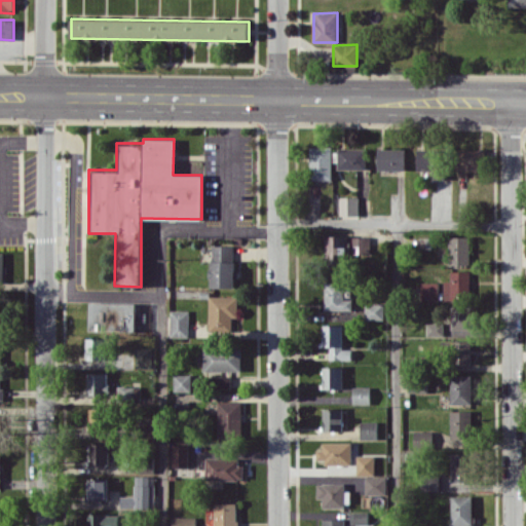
[(333,180),(332,145),(310,146),(310,180),(333,180)]
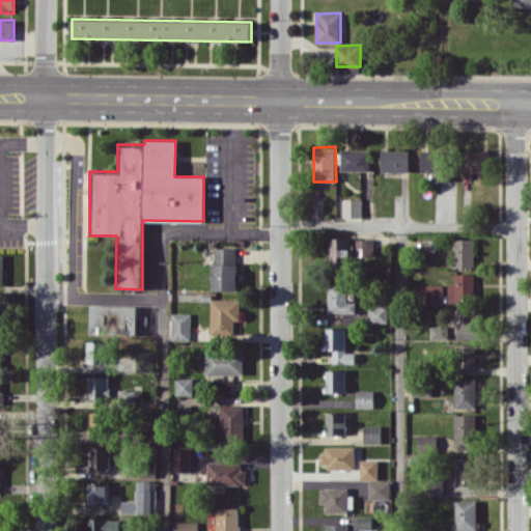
[(341,170),(369,171),(370,150),(342,149),(341,170)]
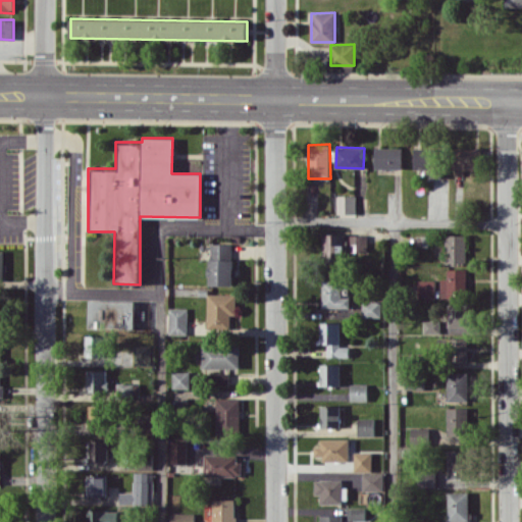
[(403,168),(403,147),(376,147),(376,168),(403,168)]
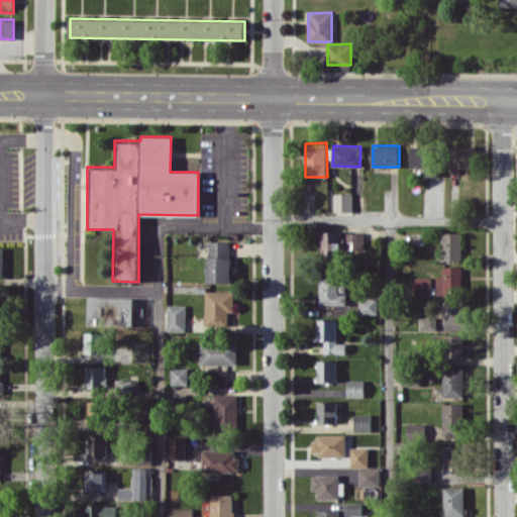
[(411,167),(428,168),(427,176),(435,176),(436,146),(411,146),(411,167)]
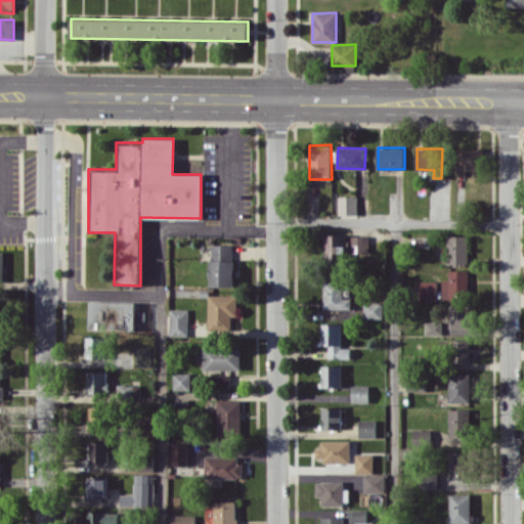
[(481,170),(481,149),(456,148),(456,169),(481,170)]
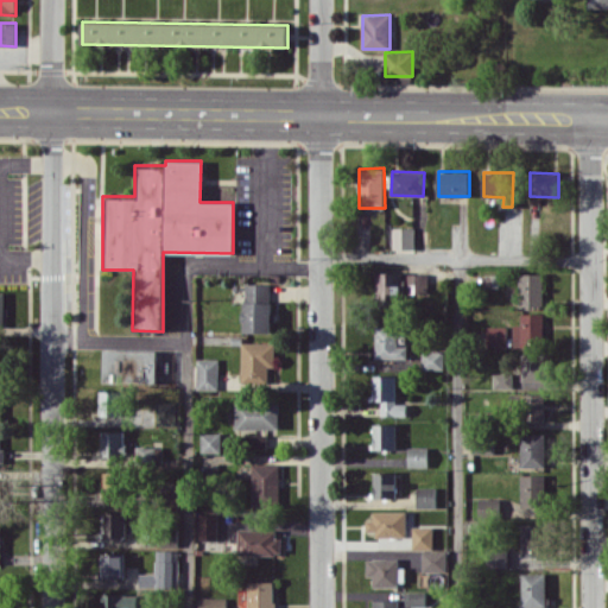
[(392,249),(415,249),(415,228),(392,228),(392,249)]
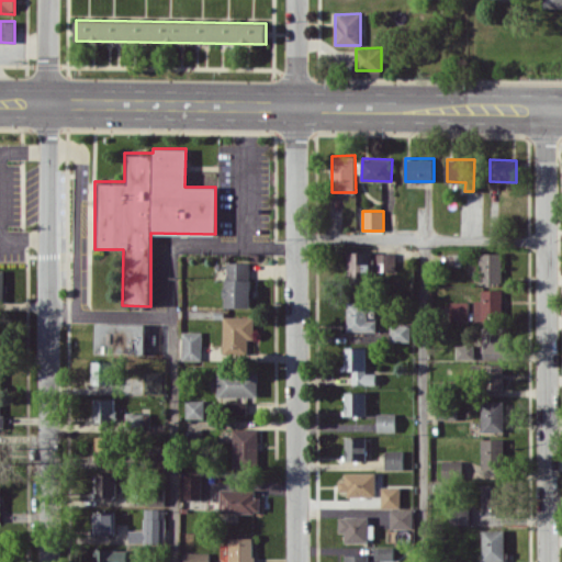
[(394,253),(372,253),(372,251),(348,251),(348,283),(371,283),(371,271),(395,271),(394,253)]
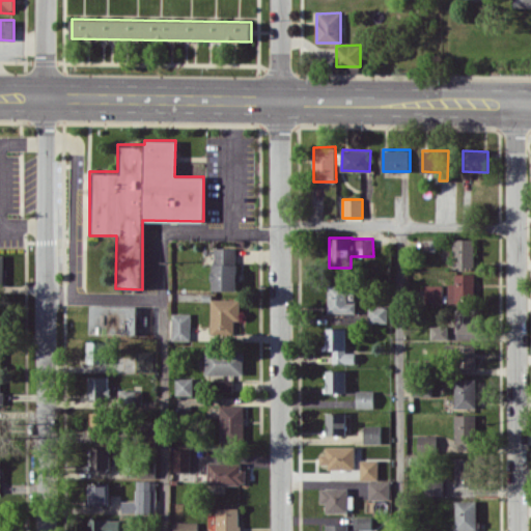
[(475,239),(454,239),(454,268),(475,269),(475,239)]
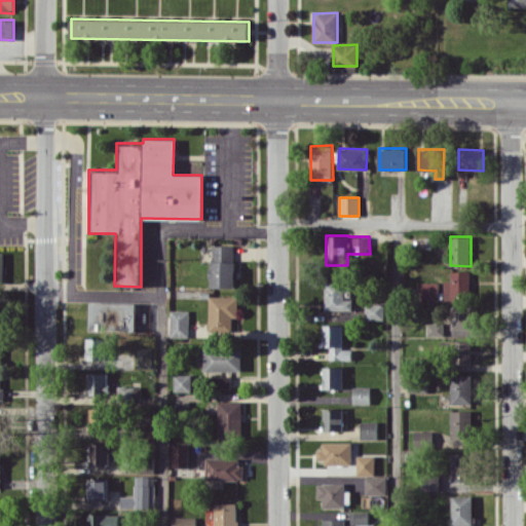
[(235,245),(211,246),(212,288),(235,288),(235,277),(235,245)]
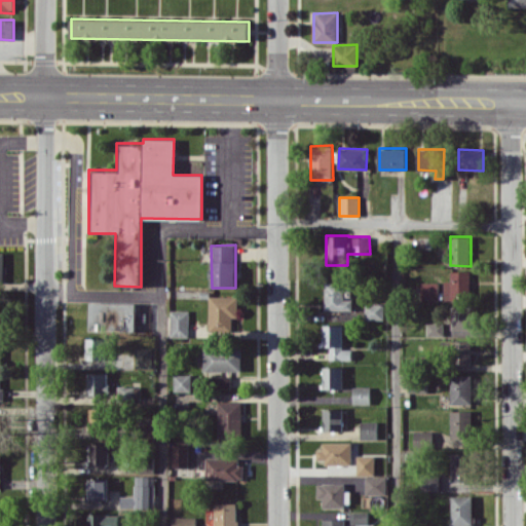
[(471,270),(450,271),(451,280),(444,280),(444,299),(472,299),(471,270)]
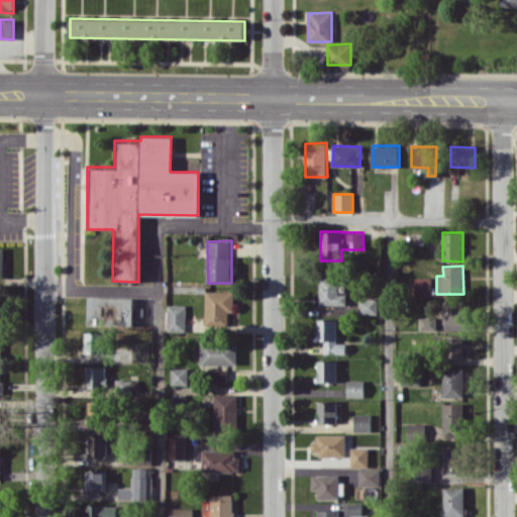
[(346,304),(346,294),(337,294),(337,277),(319,277),(319,304),(346,304)]
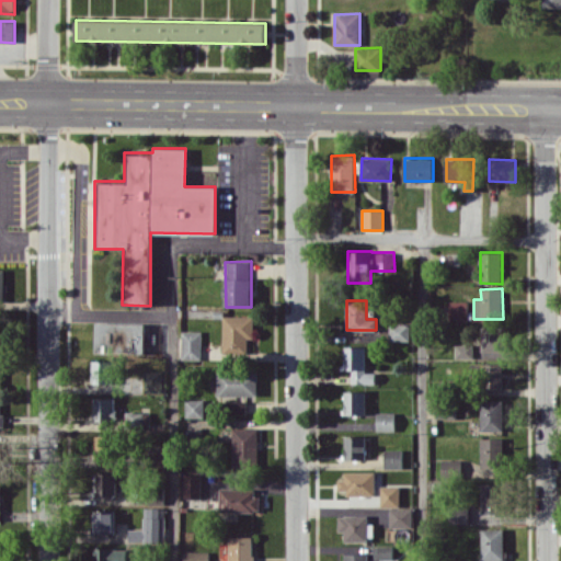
[(468,301),(449,301),(449,319),(467,319),(468,301)]
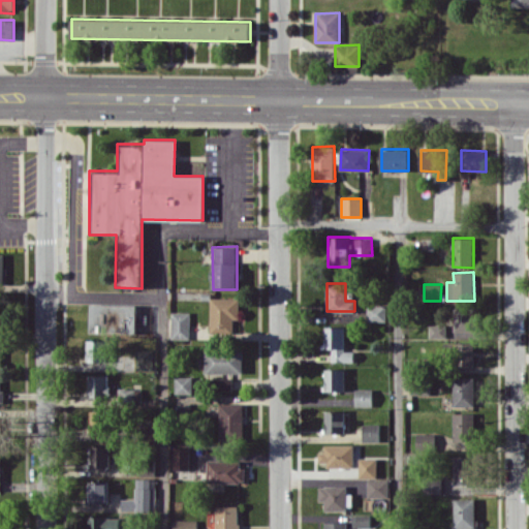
[(240,319),(239,298),(210,298),(211,335),(235,334),(235,319),(240,319)]
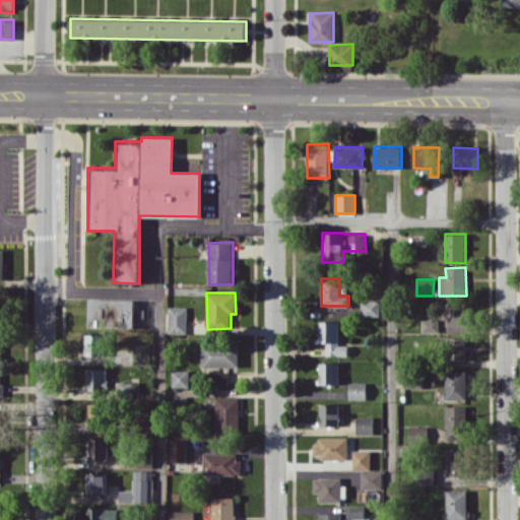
[(88,326),(134,327),(134,300),(89,299),(88,326)]
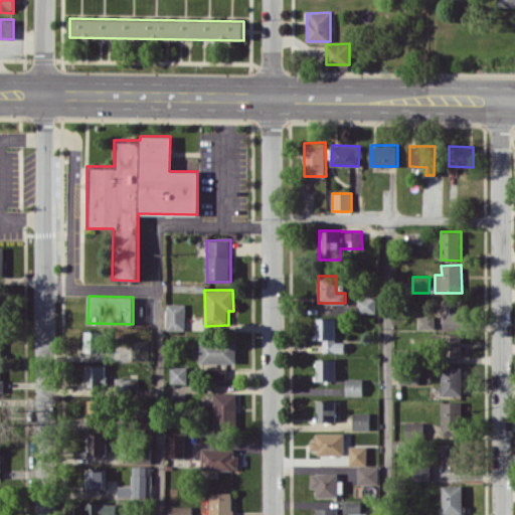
[(376,297),(357,297),(357,313),(375,313),(376,297)]
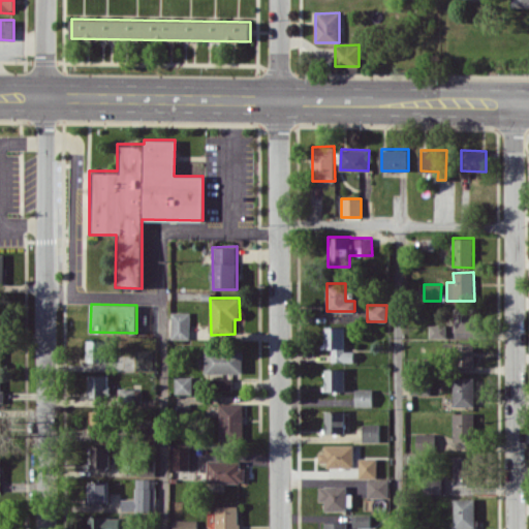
[(477,333),(477,308),(454,307),(454,333),(477,333)]
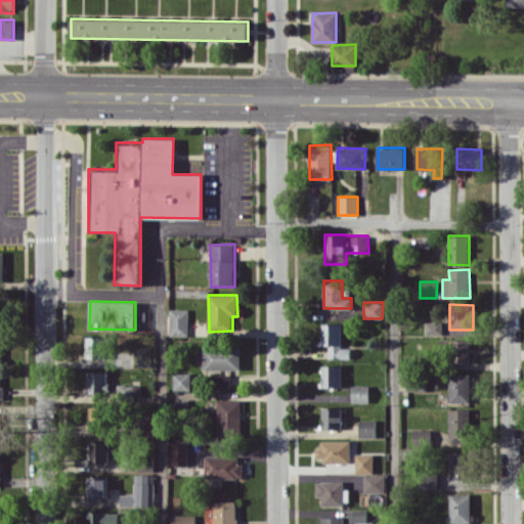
[(170,336),(188,336),(188,309),(170,308),(170,336)]
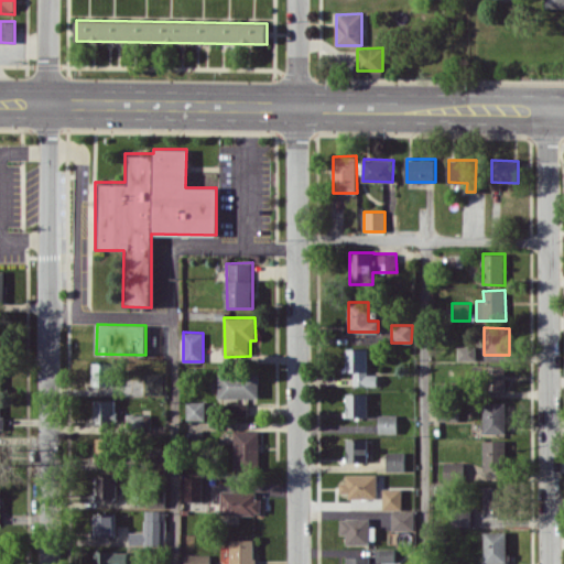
[(475,360),(476,346),(458,346),(457,360),(475,360)]
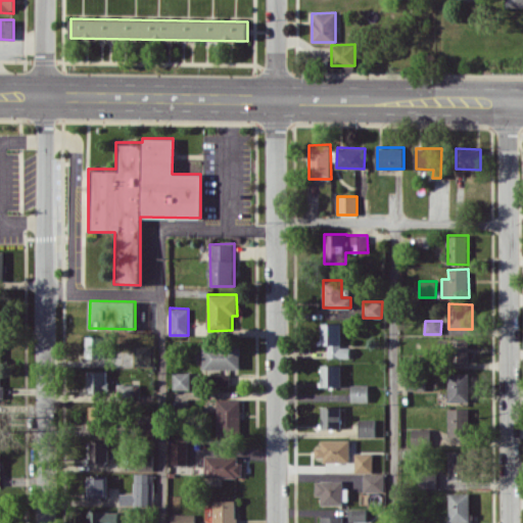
[(340,323),(321,323),(321,344),(328,344),(328,357),(349,357),(350,347),(340,347),(340,323)]
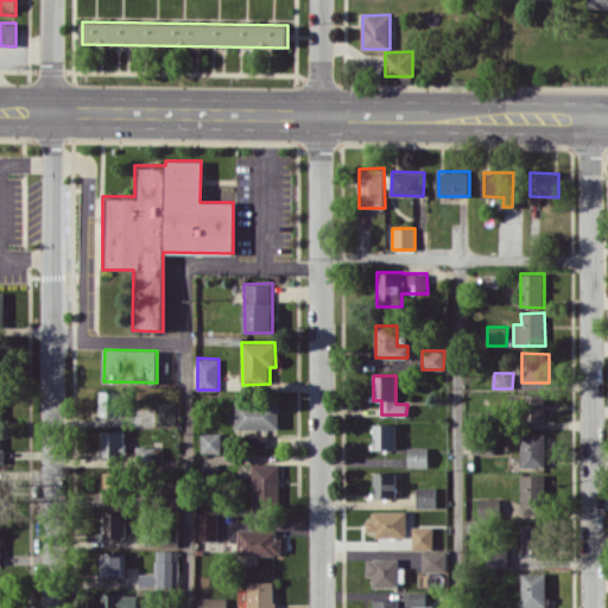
[(101,416),(121,416),(121,391),(100,391),(101,416)]
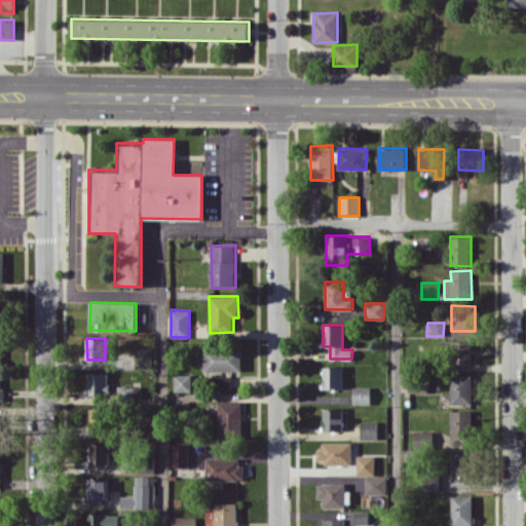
[(472,341),(453,340),(453,363),(471,364),(472,341)]
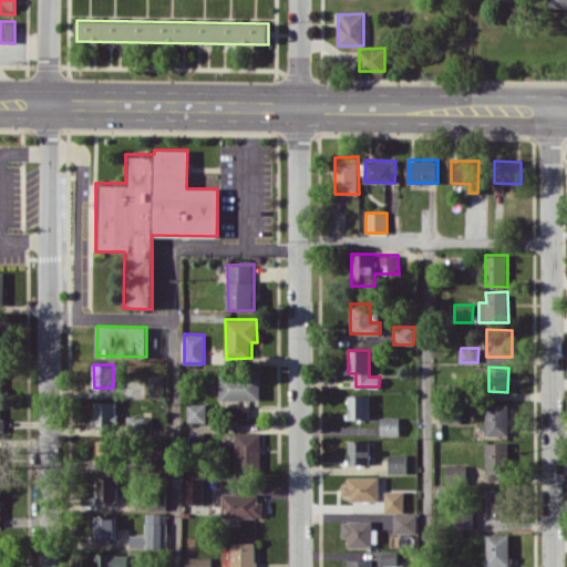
[(165,374),(146,375),(146,397),(165,397),(165,374)]
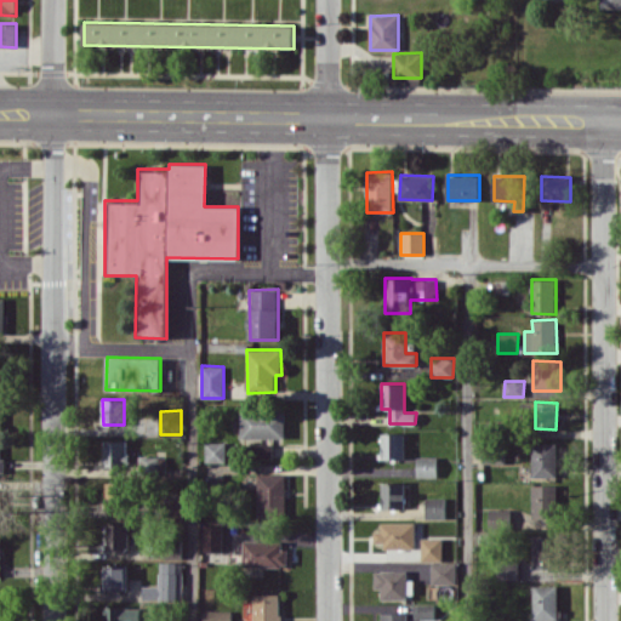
[(286,411),(241,410),(240,438),(285,439),(286,411)]
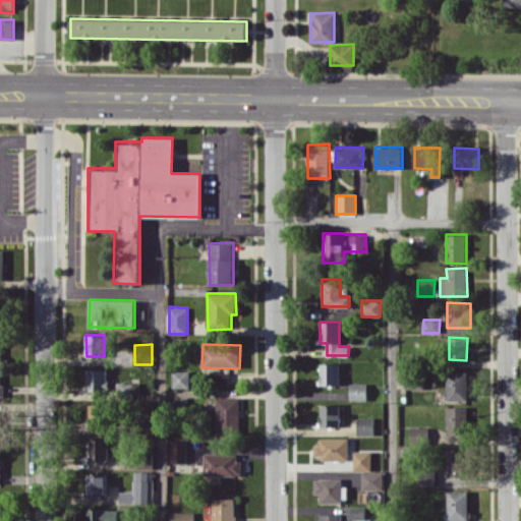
[(339,385),(339,363),(320,363),(320,385),(339,385)]
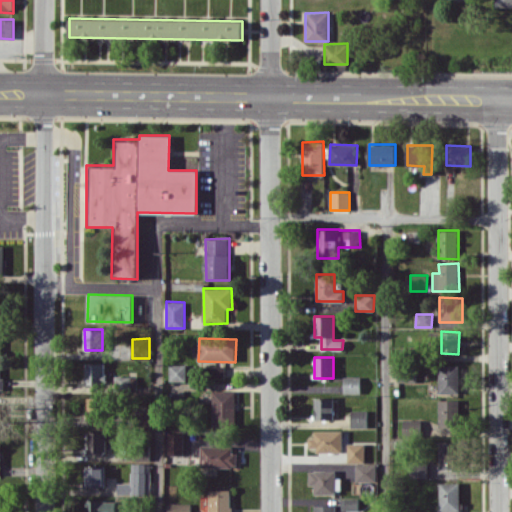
[(107,384),(107,373),(104,372),(104,363),(86,363),(85,384),(107,384)]
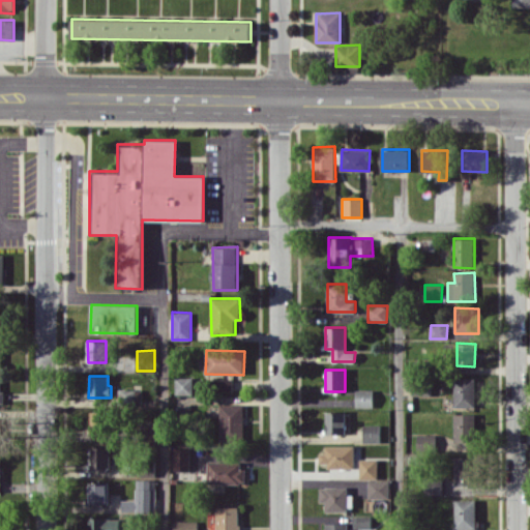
[(175,378),(176,394),(193,394),(193,377),(175,378)]
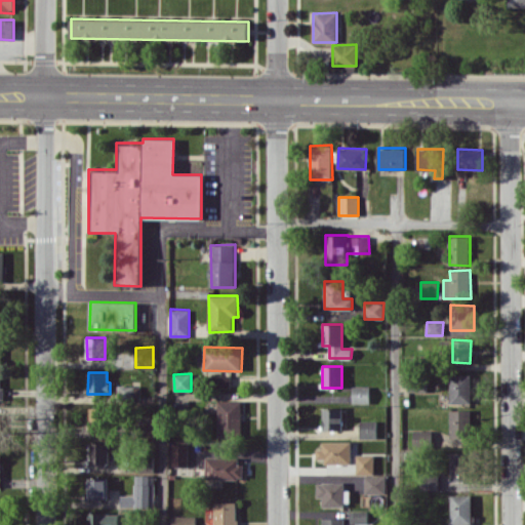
[(471,374),(449,374),(450,403),(471,403),(471,374)]
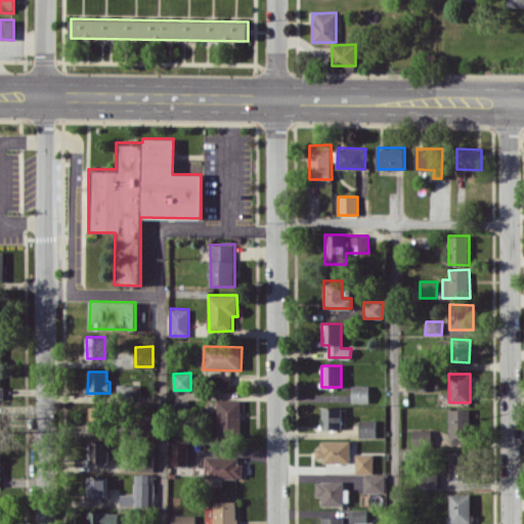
[(141,398),(140,385),(118,386),(118,399),(141,398)]
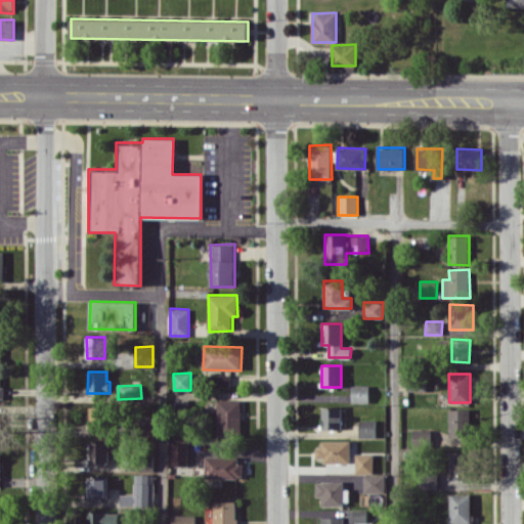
[(351,385),(352,402),(369,402),(368,385),(351,385)]
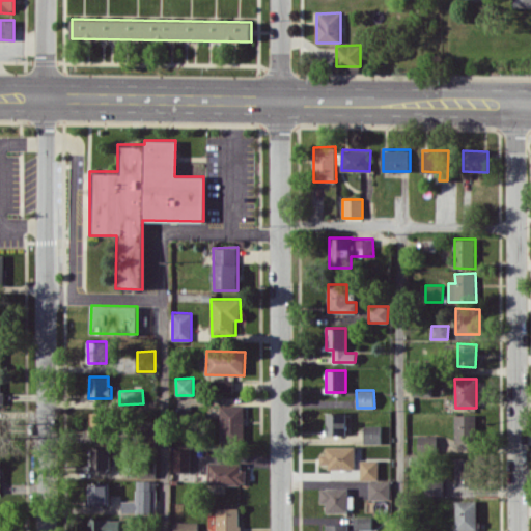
[(244,404),(220,406),(221,444),(245,443),(244,404)]
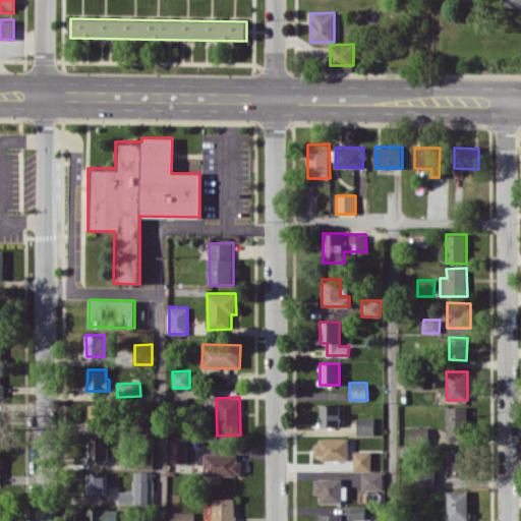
[(89,403),(89,424),(105,425),(105,404),(89,403)]
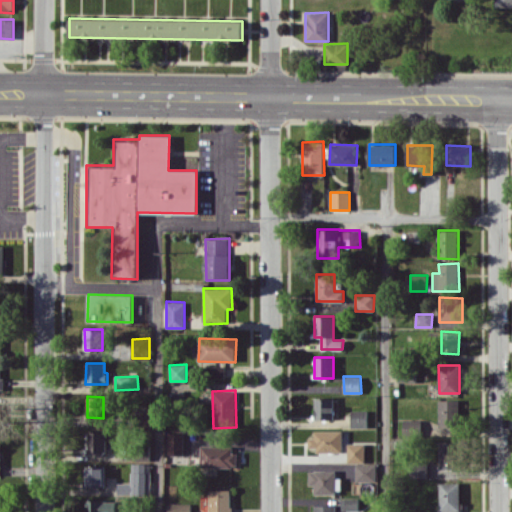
[(314,419),(333,419),(333,398),(315,398),(314,419)]
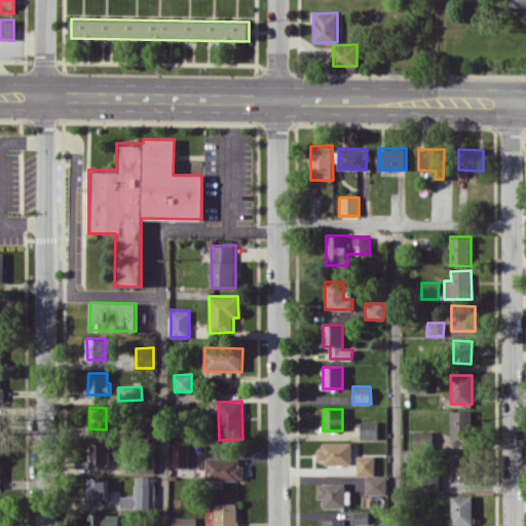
[(472,410),(451,410),(451,440),(473,440),(472,410)]
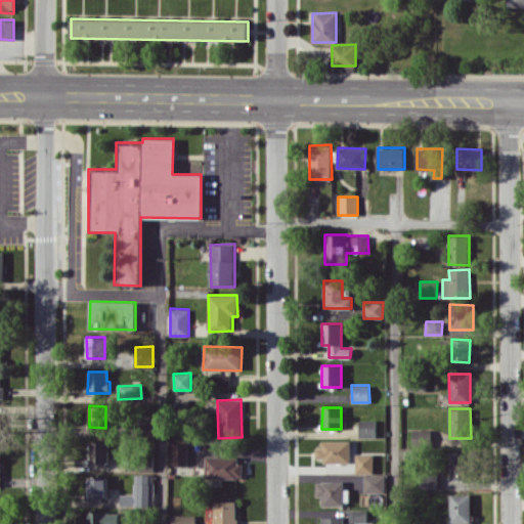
[(359,438),(376,437),(376,420),(359,420),(359,438)]
